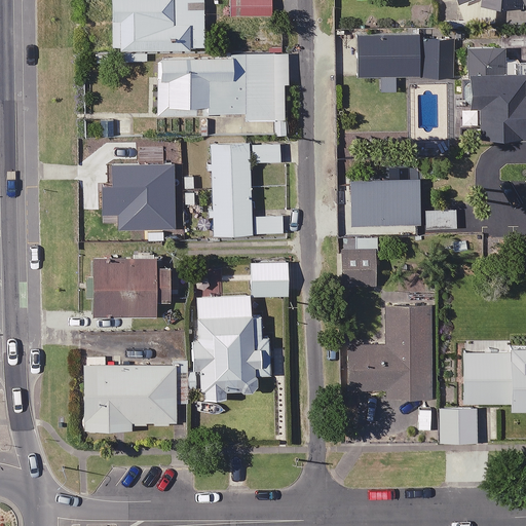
[(204,49),(203,0),(114,0),(114,50),(120,50),(120,62),(145,62),(145,49),(204,49)]
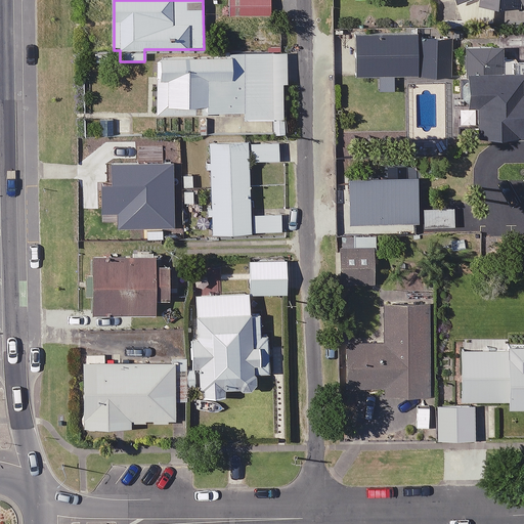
[(271,20),(271,0),(229,0),(229,20),(271,20)]
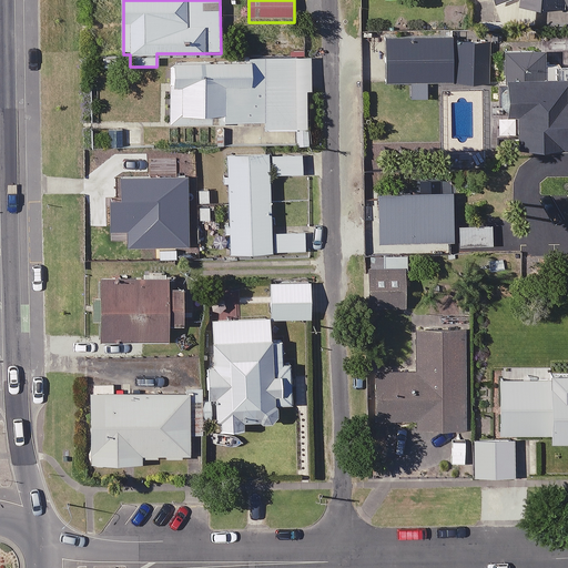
[(567,0),(493,0),(493,1),(496,0),(519,0),(519,10),(567,10),(567,0)]
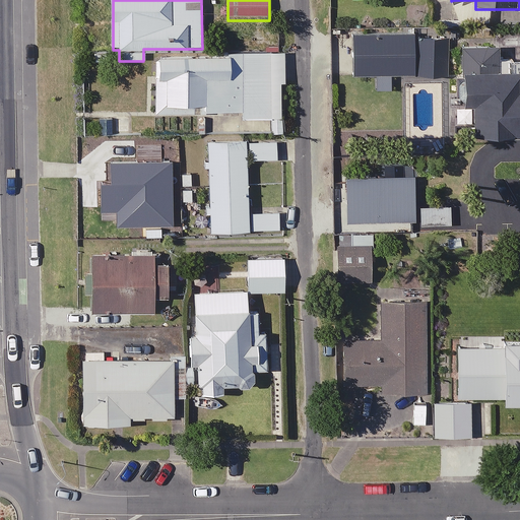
[(413,41),(413,38),(355,37),(354,75),(446,76),(446,41),(413,41)]
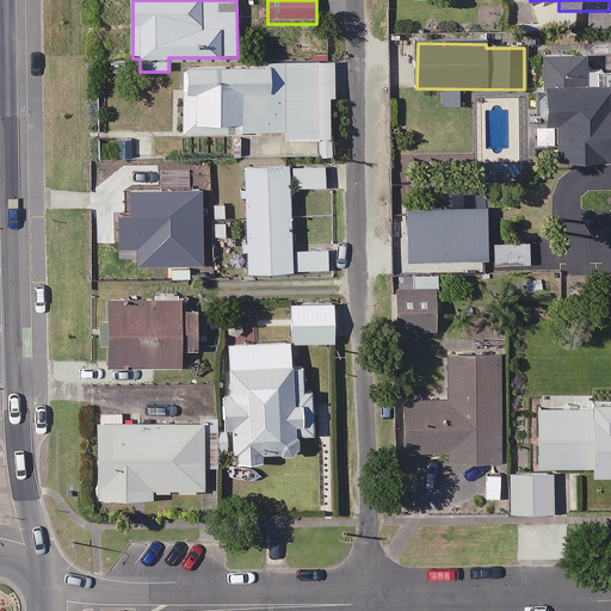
[(557,128),(556,162),(610,164),(610,75),(585,75),(585,59),(544,57),(542,127),(557,128)]
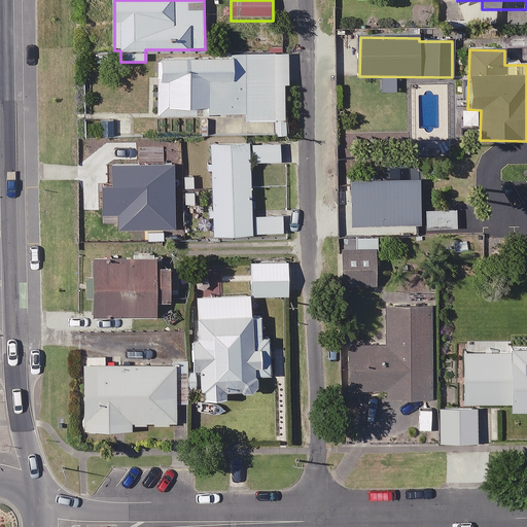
[(286,120),(284,54),(159,58),(160,116),(245,114),(245,121),(286,120)]
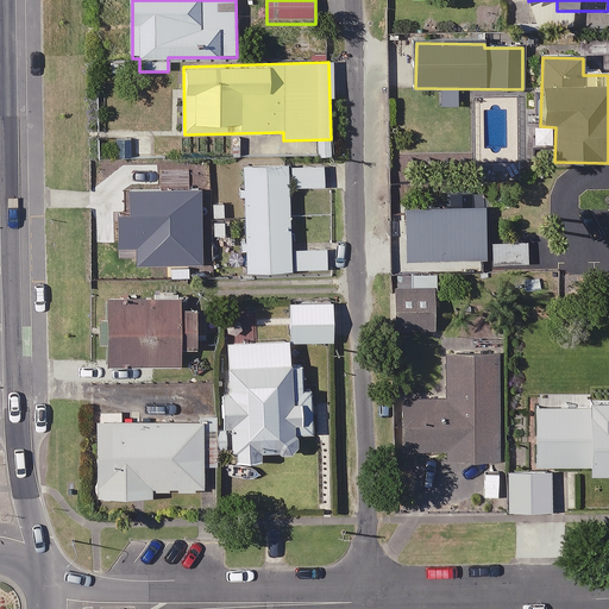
[(289,164),(246,165),(249,272),(290,271),(289,188),(325,188),(325,163),(289,164)]
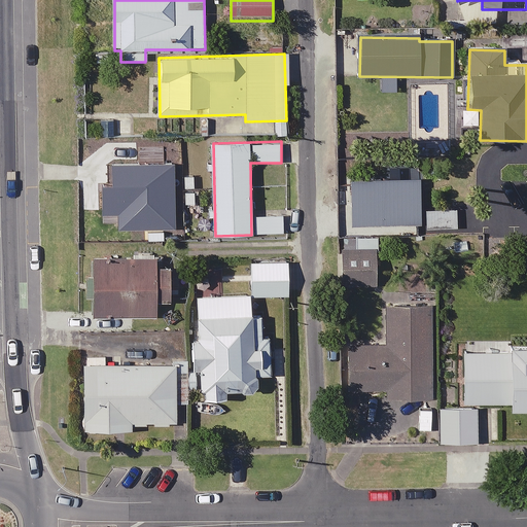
[(419,227),(420,169),(391,169),(391,181),(367,181),(367,171),(353,171),(352,225),(419,227)]
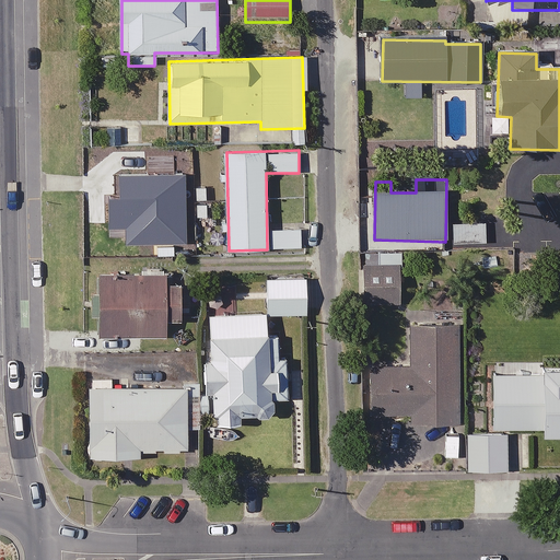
[(194,251),(194,240),(199,240),(199,228),(194,228),(194,225),(173,224),(173,203),(124,201),(123,249),(194,251)]
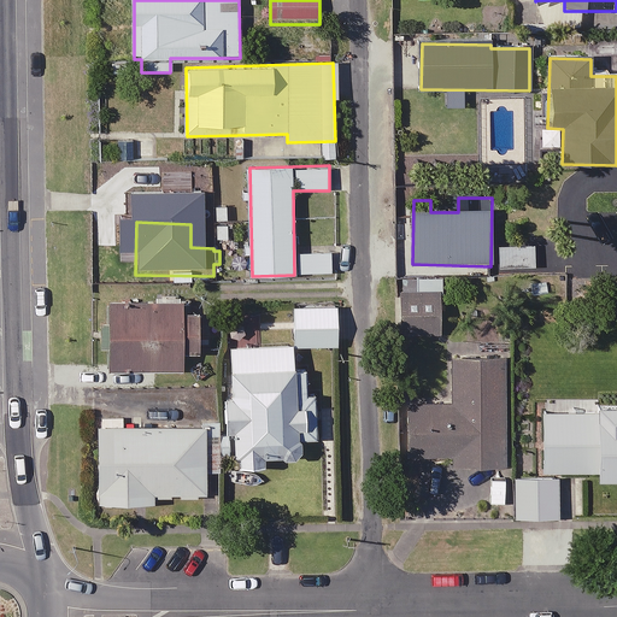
[(401,333),(439,334),(440,291),(403,289),(401,333)]
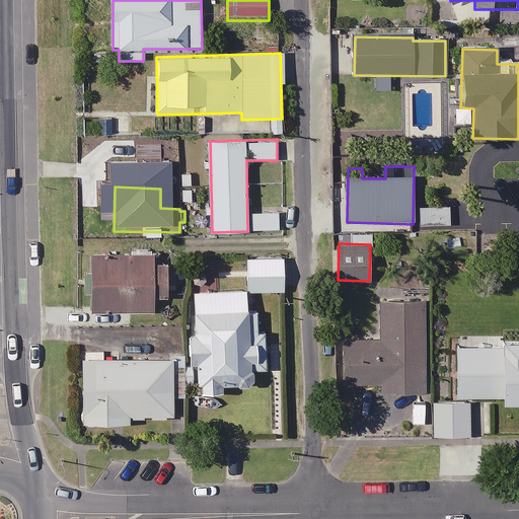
[(165,297),(165,292),(179,293),(180,266),(163,266),(153,266),(154,256),(94,255),(93,311),(153,312),(153,297),(165,297)]
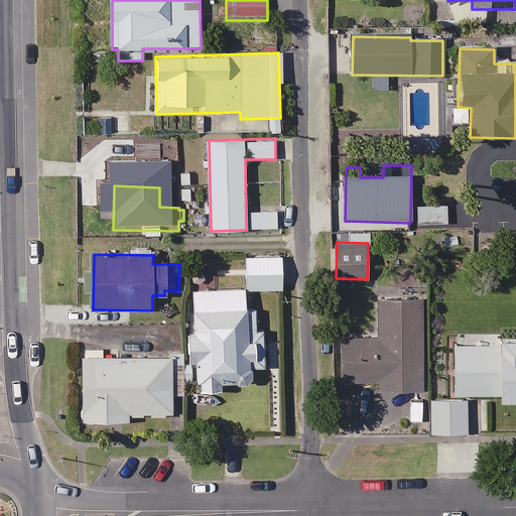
[(282,289),(282,256),(246,256),(246,289),(282,289)]
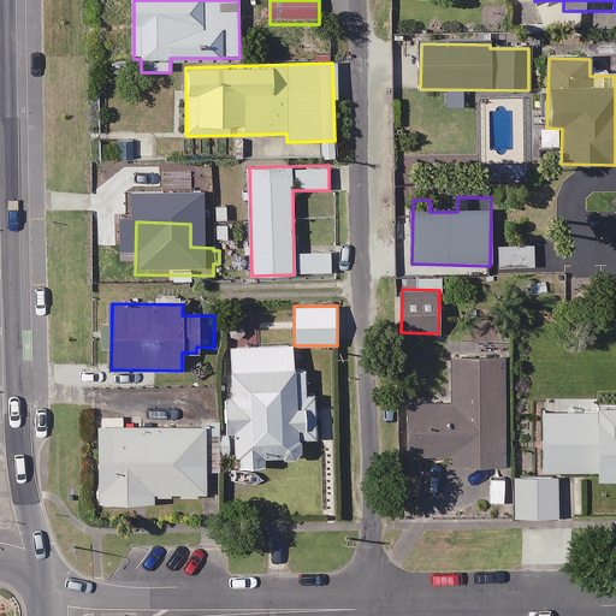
[(497,307),(467,307),(466,336),(497,337),(497,307)]
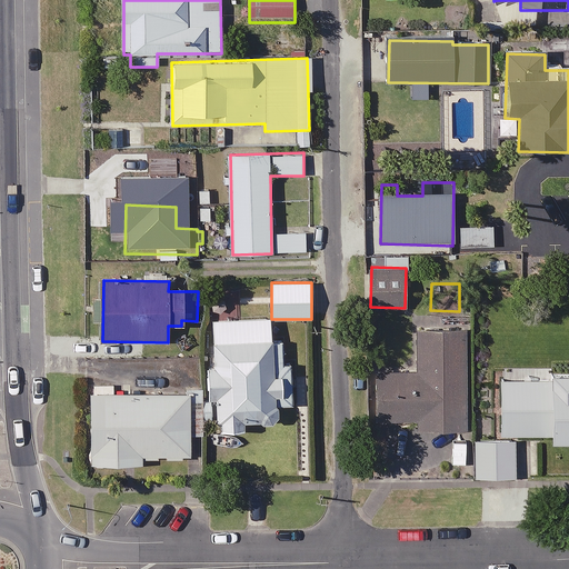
[(270,320),(210,320),(211,419),(216,419),(216,426),(221,426),(221,433),(246,433),(245,423),(278,423),(278,405),(290,405),(289,360),(281,360),(281,342),(270,342),(270,320)]
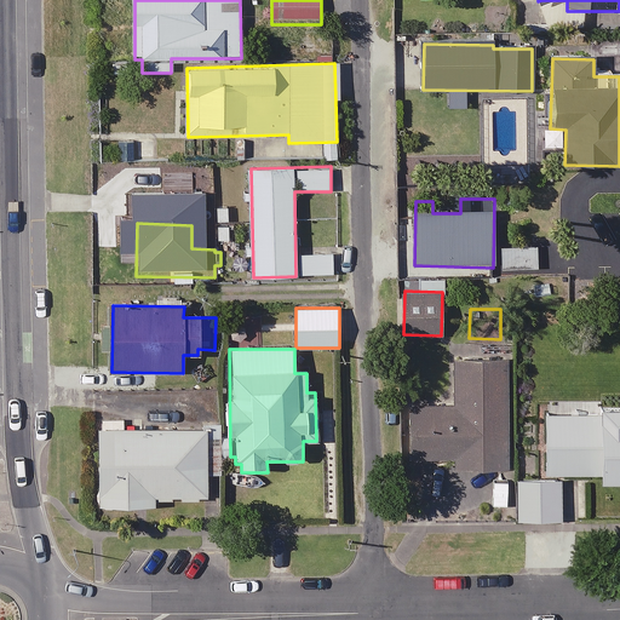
[(509,362),(453,361),(452,408),(412,407),(411,457),(455,458),(455,468),(505,470),(509,362)]
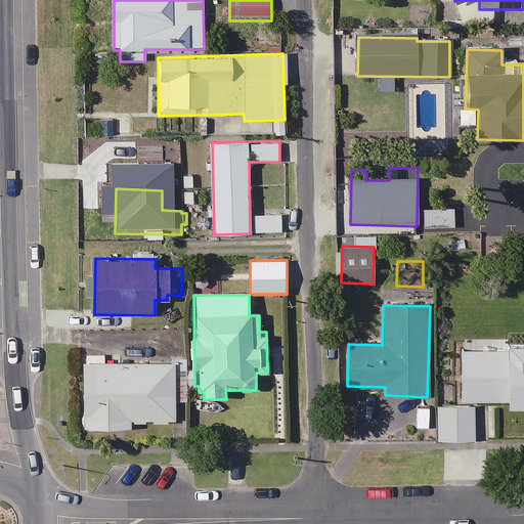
[(523,407),(523,343),(508,344),(508,350),(480,350),(480,394),(508,395),(508,407),(523,407)]
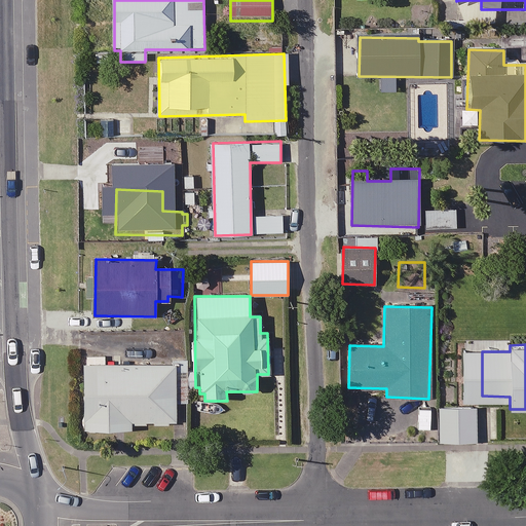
[(188,383),(187,362),(106,364),(106,355),(84,355),(85,430),(133,429),(133,423),(177,422),(176,402),(188,402),(188,383)]
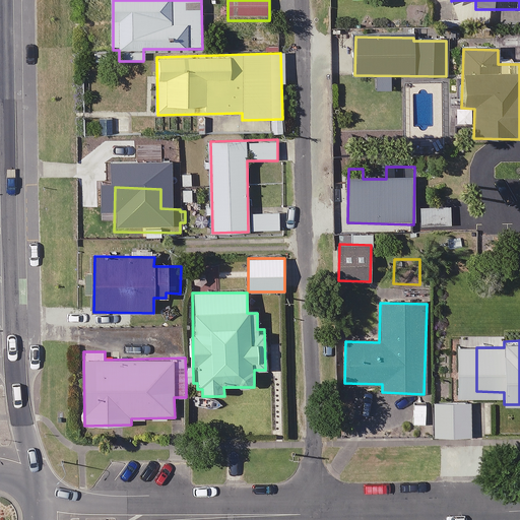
[(472,404),(436,402),(434,436),(470,438),(472,404)]
